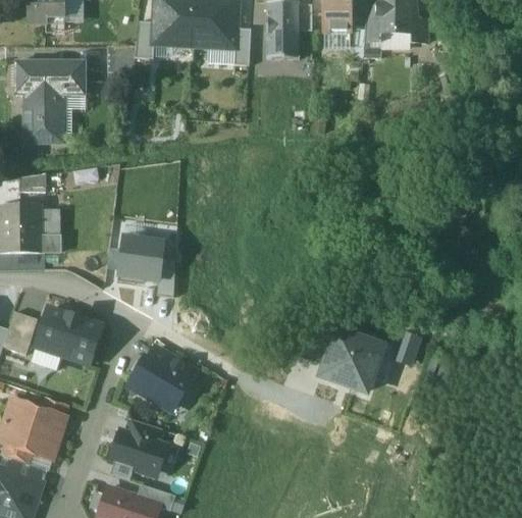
[(25,0),(25,23),(45,23),(45,16),(64,16),(64,0),(25,0)]
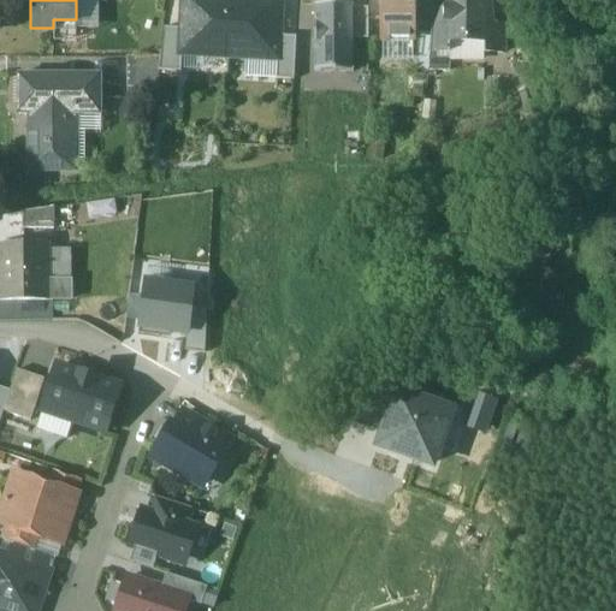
[(183,0),(183,25),(181,52),(229,54),(231,0),(183,0)]
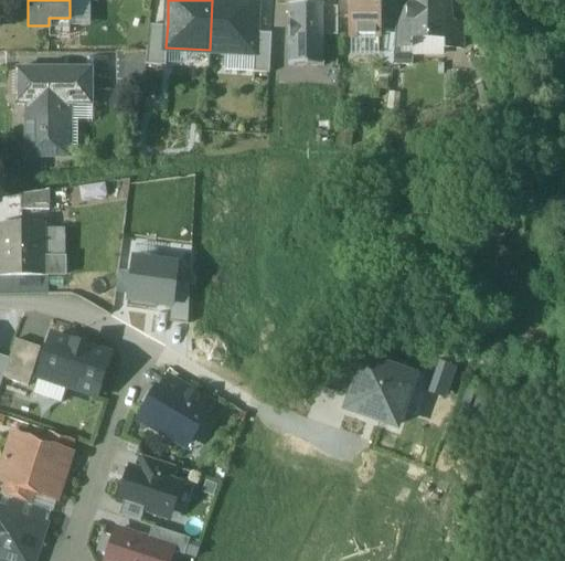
[(212,0),(210,50),(254,53),(255,32),(257,0),(212,0)]
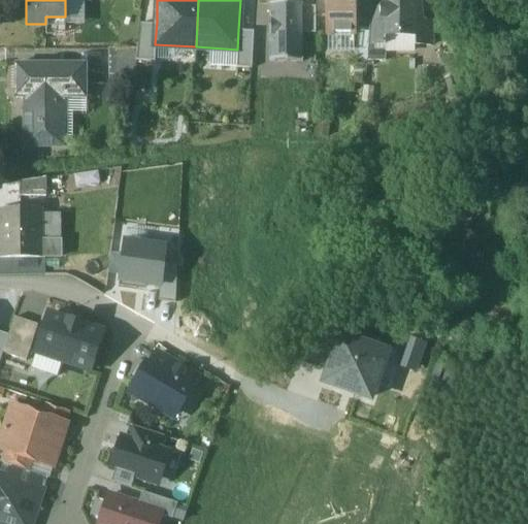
[(329,0),(329,20),(354,21),(354,0),(329,0)]
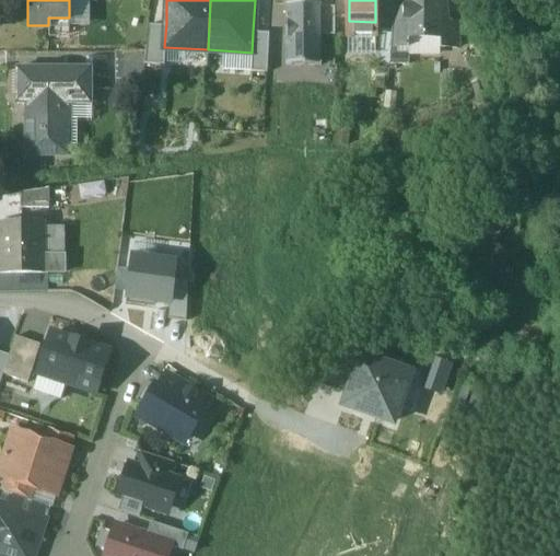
[(407,0),(407,6),(407,33),(409,33),(423,33),(426,33),(427,33),(440,33),(440,19),(442,19),(442,9),(445,6),(443,0),(407,0)]
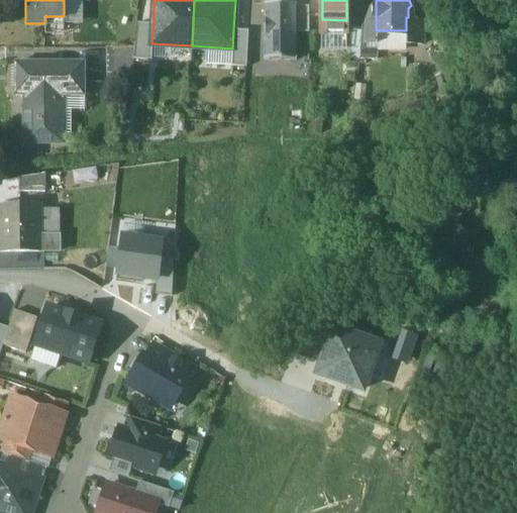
[(297,2),(264,2),(264,58),(297,58),(297,30),(297,4),(297,2)]
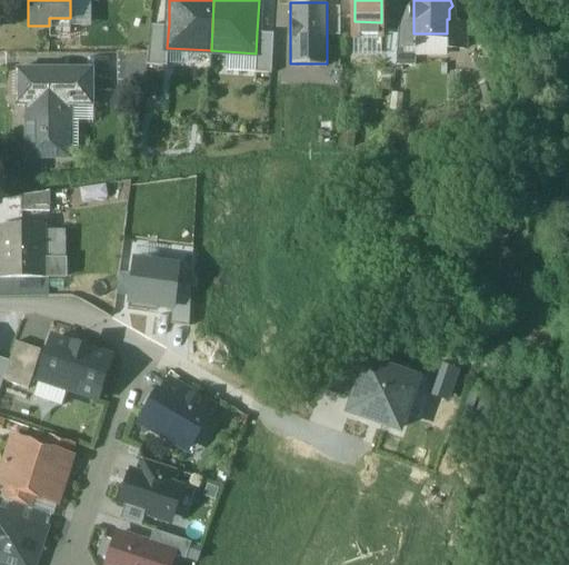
[(340,33),(340,5),(327,5),(327,33),(340,33)]
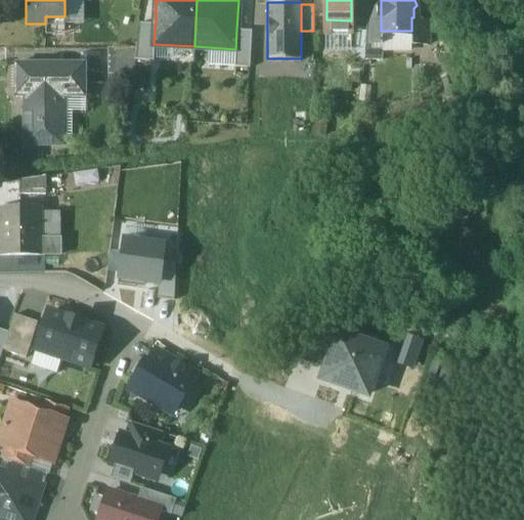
[(381,5),(368,5),(367,26),(366,42),(383,42),(383,31),(381,31),(381,5)]
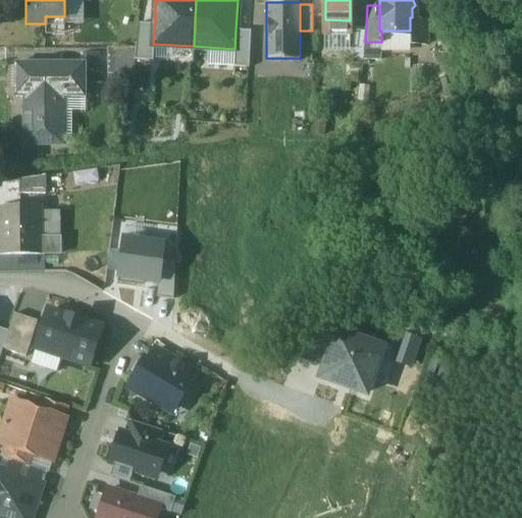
[(412,17),(410,17),(410,31),(410,42),(426,42),(426,17),(412,17)]
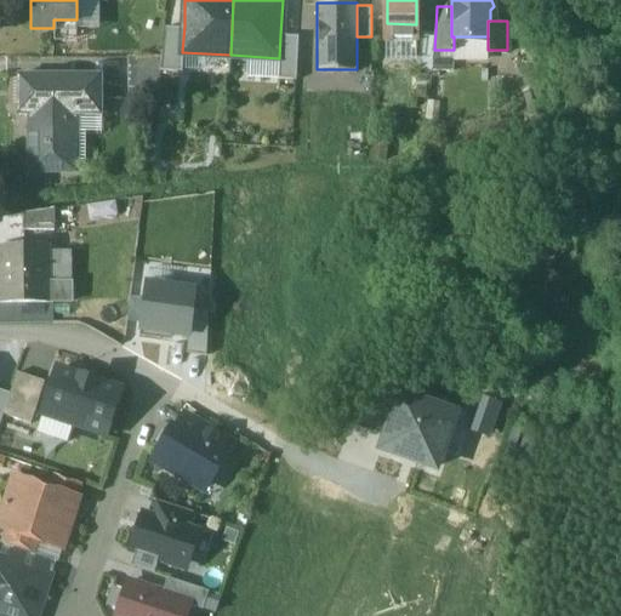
[(416,24),(387,23),(387,40),(416,41),(416,24)]
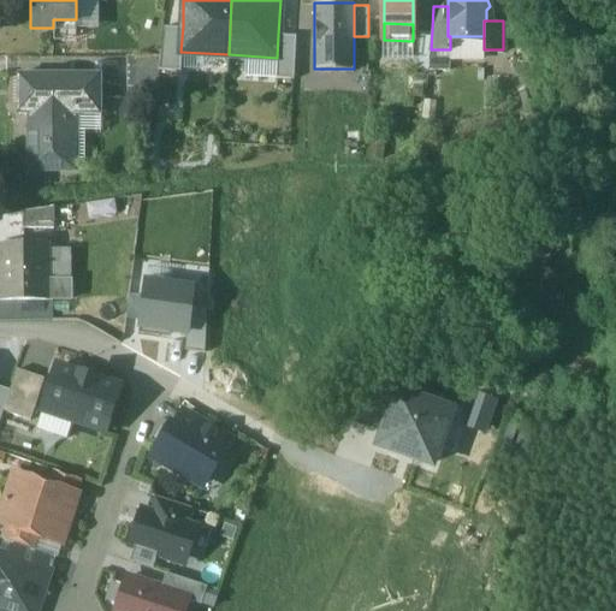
[(181,52),(183,25),(165,25),(160,54),(159,67),(181,69),(181,52)]
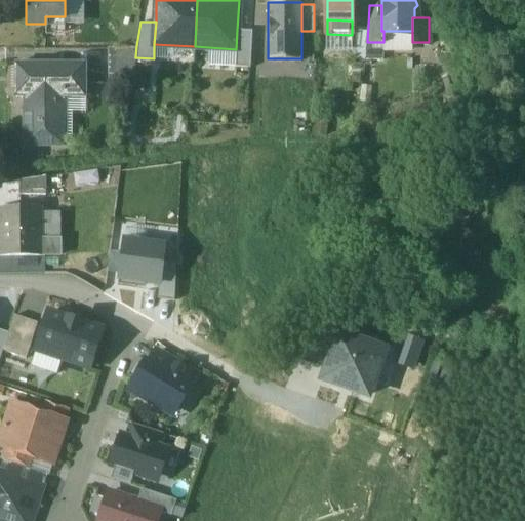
[(368,26),(357,25),(355,56),(365,56),(367,42),(368,26)]
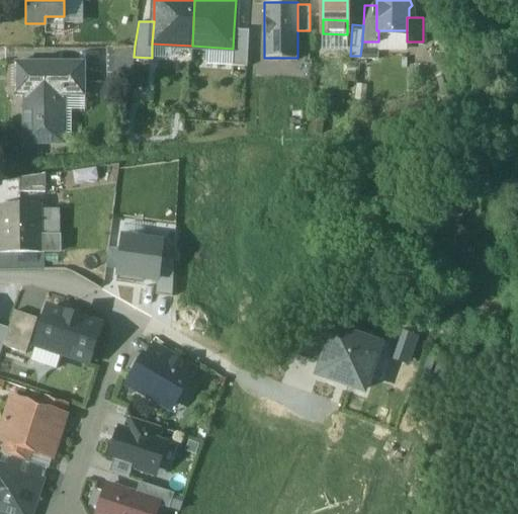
[(251,30),(234,29),(233,49),(232,66),(249,67),(251,30)]
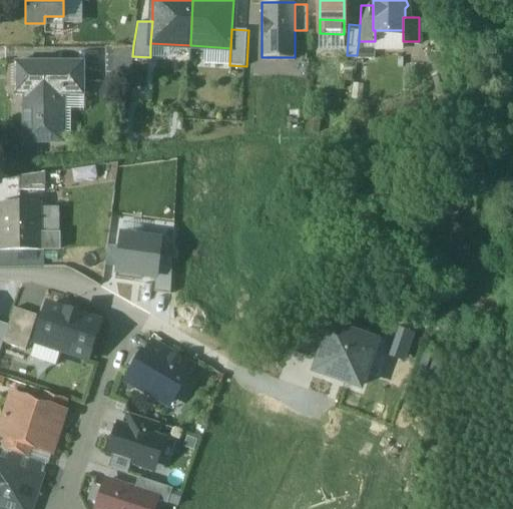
[(375,41),(359,41),(357,55),(357,56),(374,56),(375,41)]
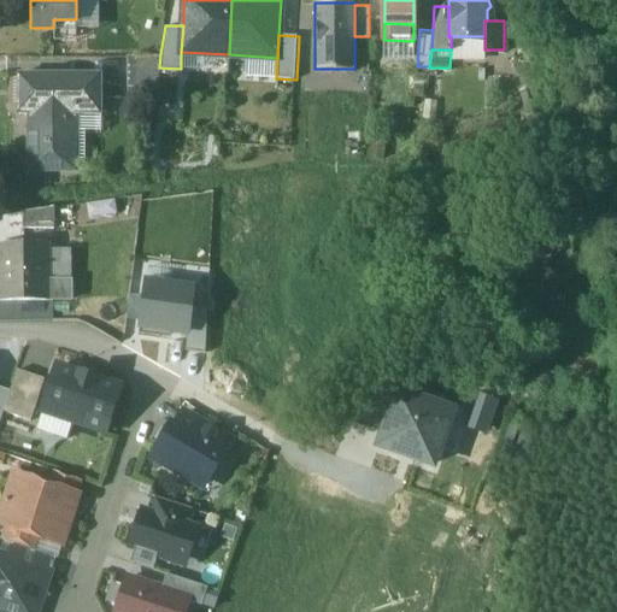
[(160,54),(130,54),(130,86),(157,84),(159,68),(160,54)]
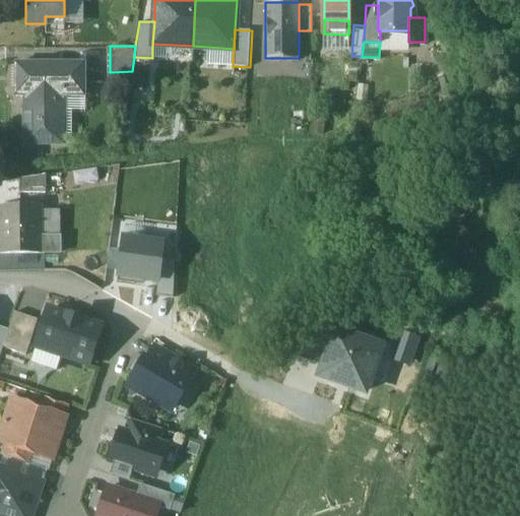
[(83,62),(16,62),(16,84),(24,84),(24,143),(44,143),(44,131),(65,131),(64,84),(83,84),(83,62)]
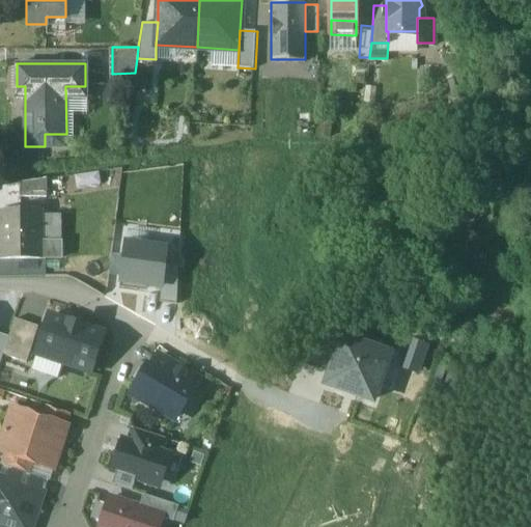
[(46,176),(19,181),(19,196),(46,195),(46,176)]
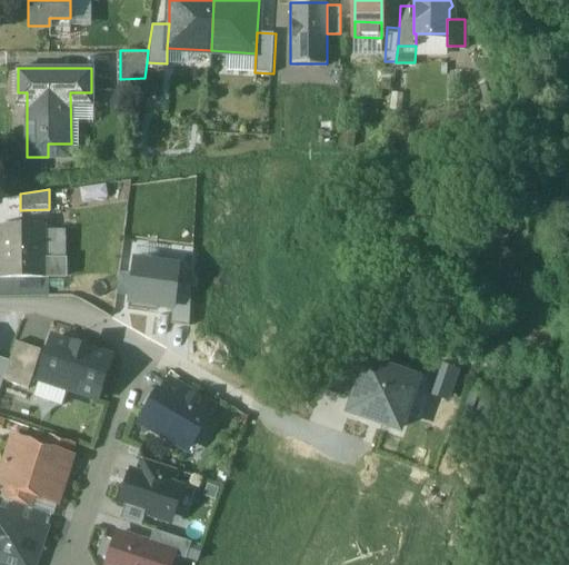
[(43,225),(0,225),(0,274),(45,274),(43,257),(43,225)]
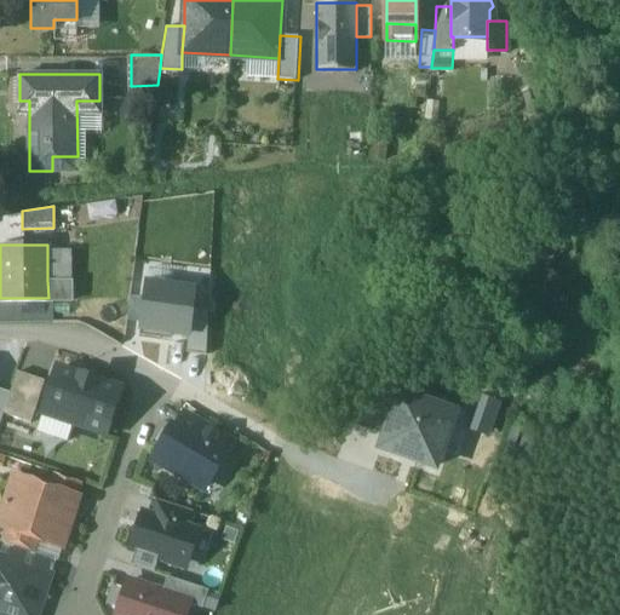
[(188,333),(190,315),(195,281),(172,277),(172,285),(148,281),(141,333),(160,335),(161,329),(188,333)]
